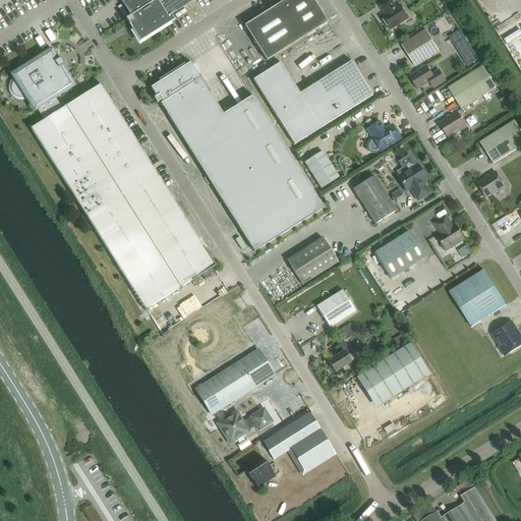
[(125,19),(139,43),(174,20),(171,15),(190,4),(195,0),(119,0),(130,16),(125,19)]
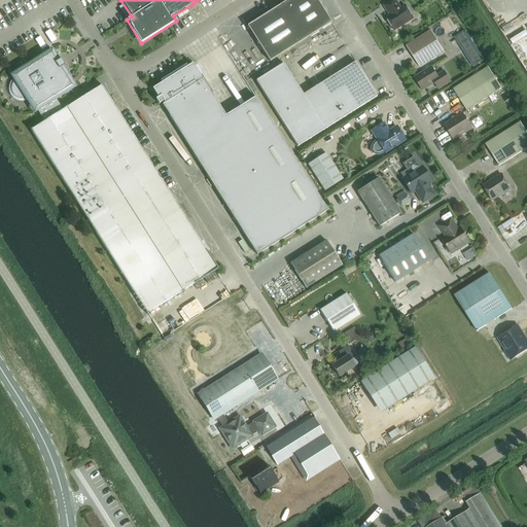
[(330,24),(315,0),(289,0),(247,27),(270,62),(330,24)]
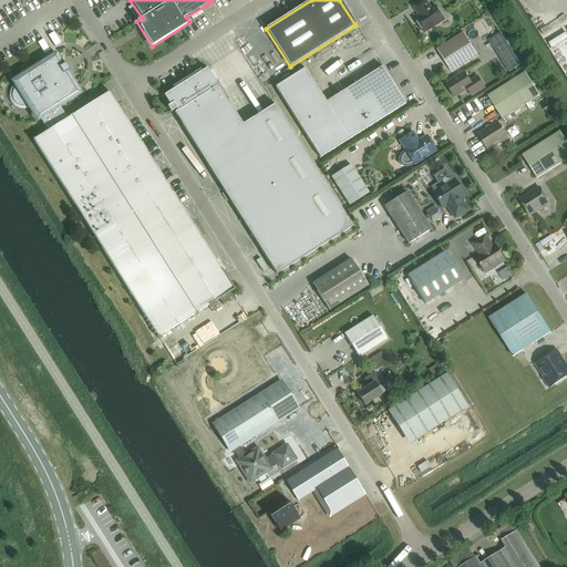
[(424,0),(423,0),(413,7),(420,17),(415,19),(424,33),(444,20),(435,7),(431,9),(424,0)]
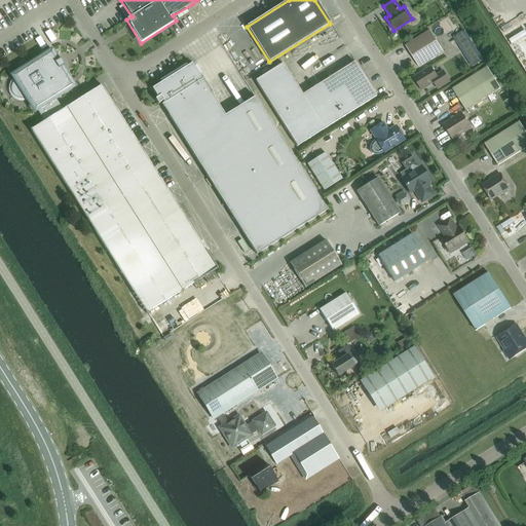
[(338,28),(345,24),(339,13),(331,19),(338,28)]
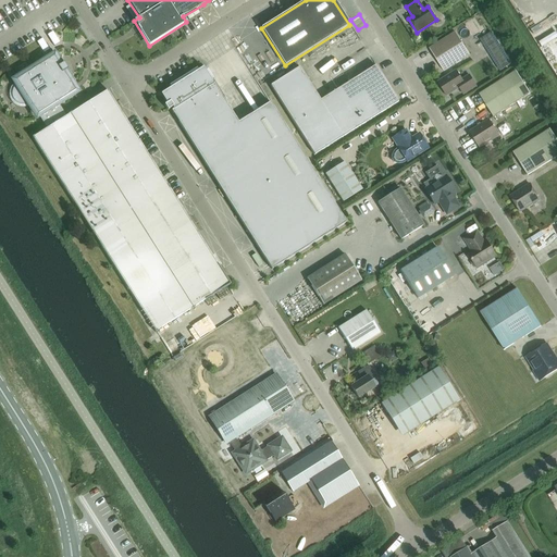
[(489,52),(499,47),(491,29),(480,35),(489,52)]
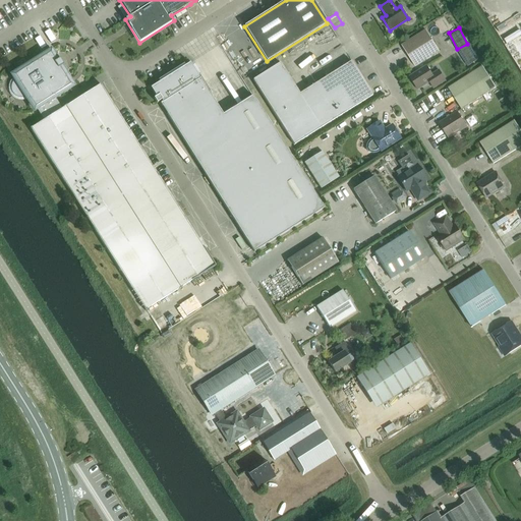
[(415,67),(440,52),(426,31),(402,46),(415,67)]
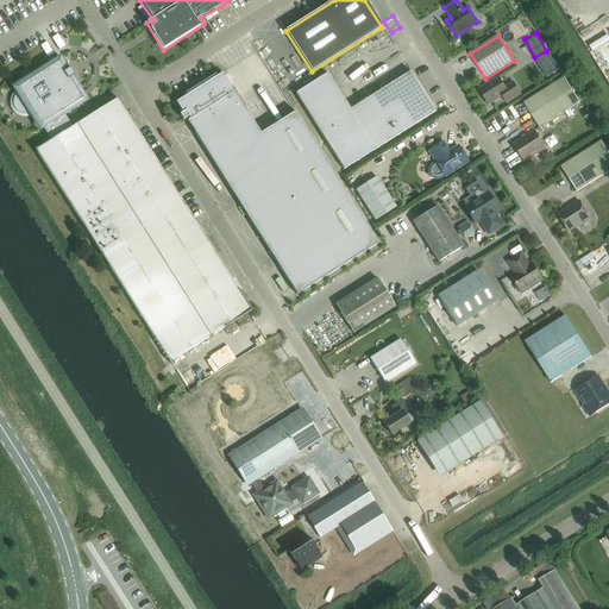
[(258,52),(245,57),(249,68),(262,63),(258,52)]
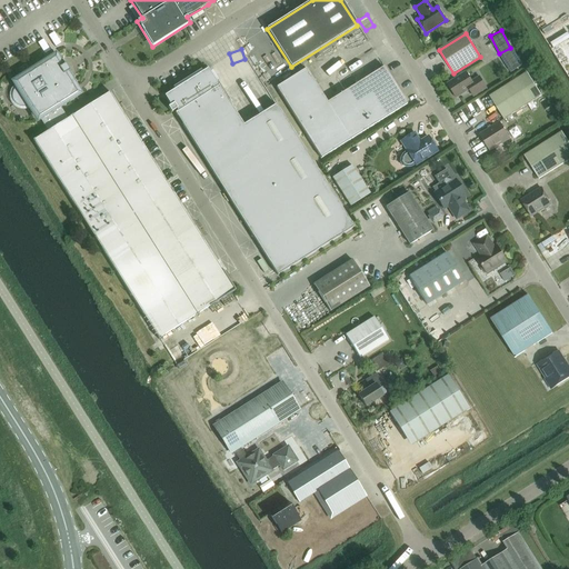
[(426,57),(428,63),(437,59),(435,53),(426,57)]
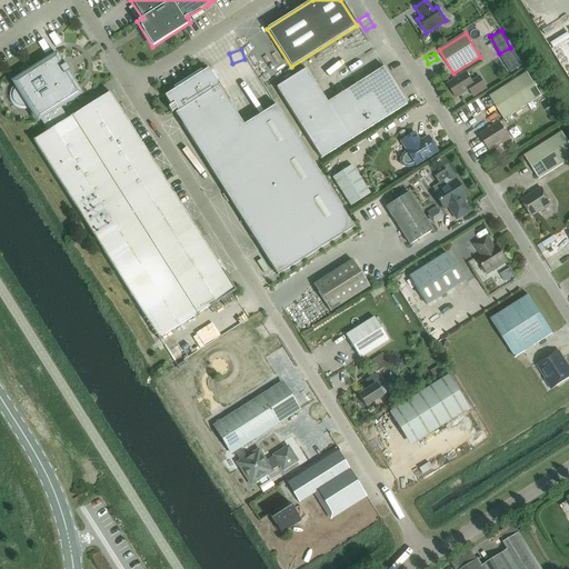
[(79,93),(71,82),(67,73),(69,72),(65,65),(62,67),(56,56),(15,82),(17,87),(15,89),(13,91),(12,93),(12,97),(12,100),(13,102),(16,105),(18,107),(20,108),(23,108),(26,108),(29,106),(38,120),(40,119),(48,131),(32,141),(158,340),(236,291),(109,92),(67,119),(59,107),(79,93)]
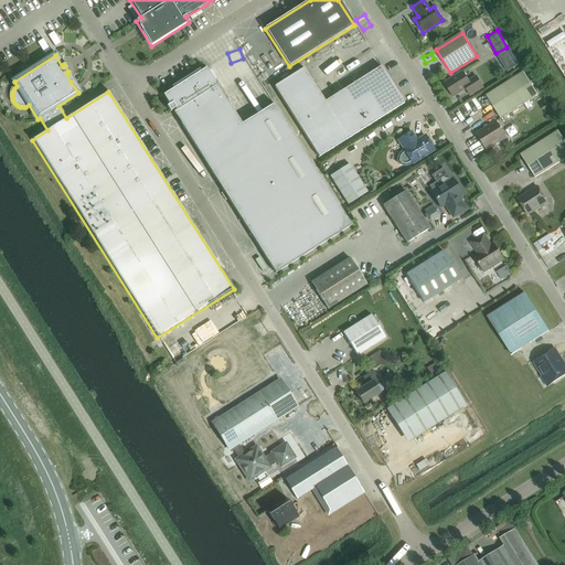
[(404,104),(381,66),(324,102),(304,68),(274,87),(319,158),(404,104)]
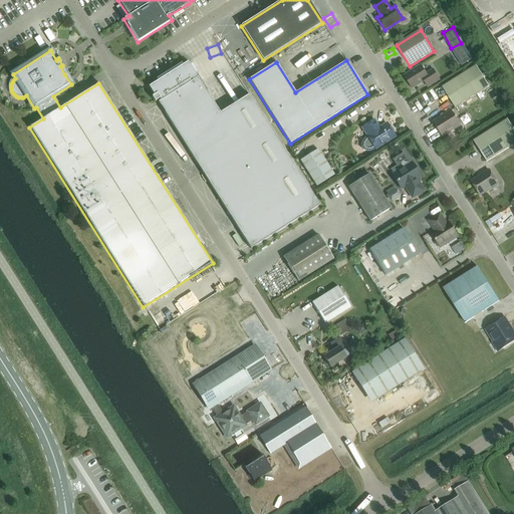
[(188,62),(149,87),(154,96),(152,97),(155,102),(159,99),(160,101),(158,102),(251,249),(319,206),(249,94),(220,113),(188,62)]
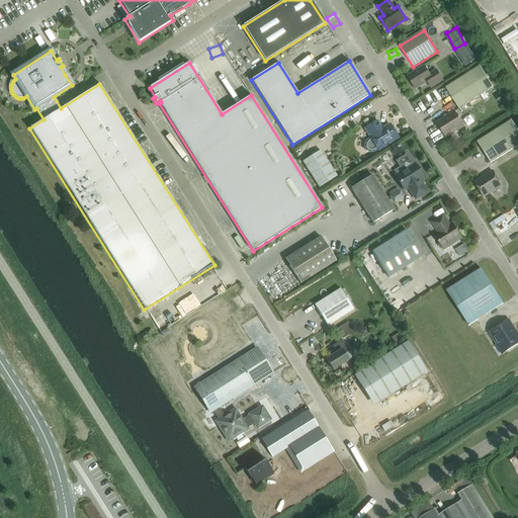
[(424,66),(407,77),(415,90),(427,82),(431,88),(443,81),(436,70),(430,75),(424,66)]
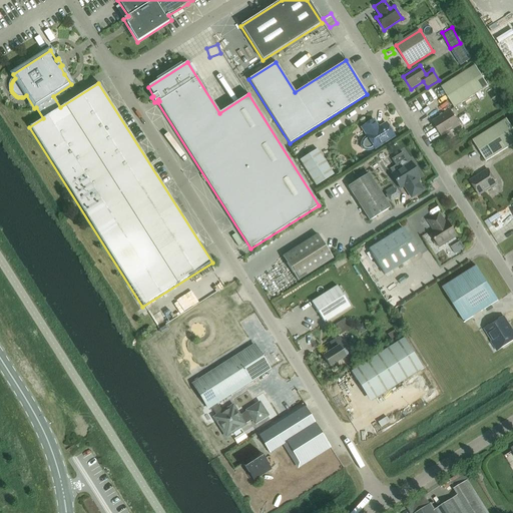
[(441,87),(454,108),(488,86),(475,66),(441,87)]
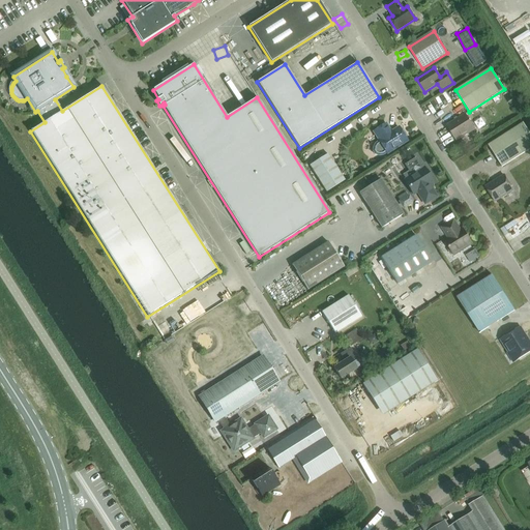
[(425,118),(439,110),(432,99),(418,108),(425,118)]
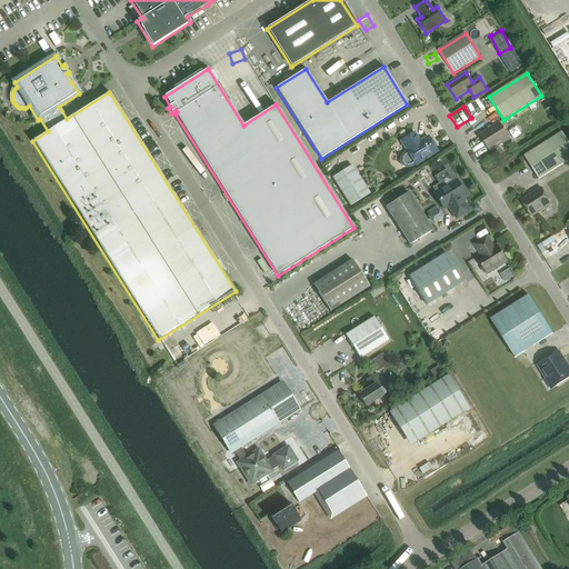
[(479,135),(490,151),(510,139),(499,122),(479,135)]
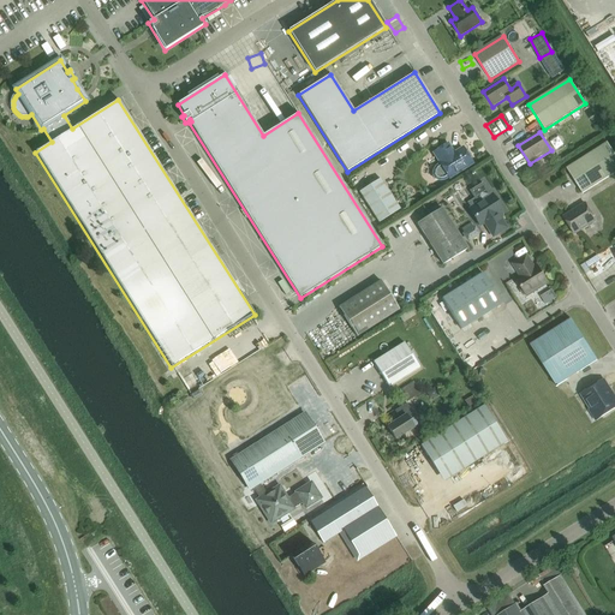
[(567,169),(583,193),(614,172),(614,155),(608,143),(567,169)]
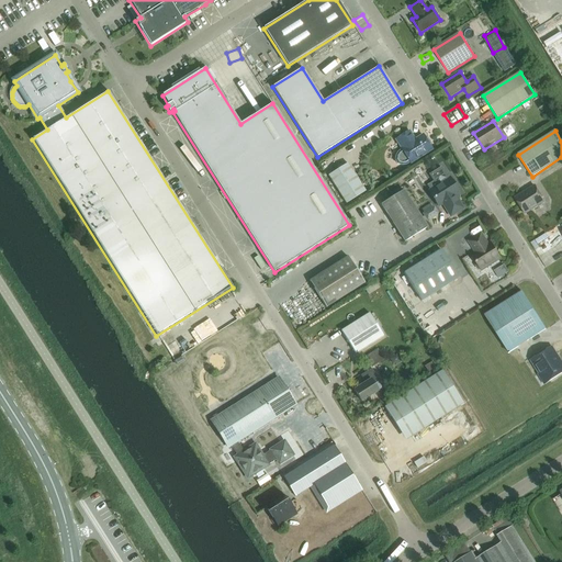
[(406,166),(409,164),(431,149),(423,136),(414,141),(408,132),(396,139),(402,149),(397,152),(395,156),(394,160),(397,165),(402,166),(406,166)]
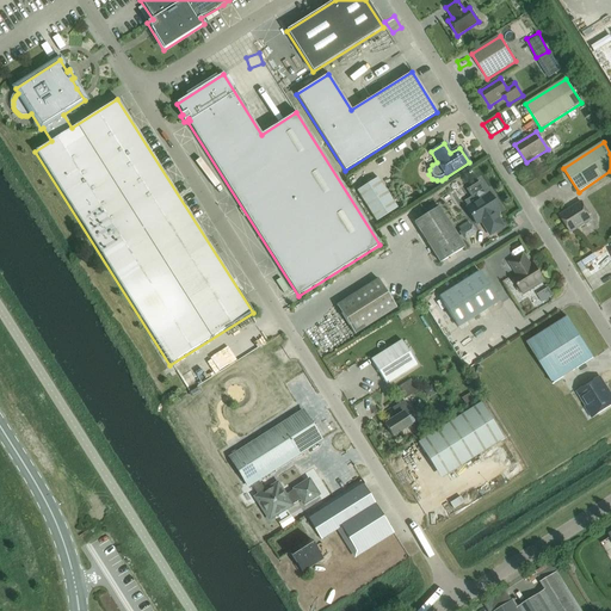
[(377,178),(357,191),(376,222),(396,209),(377,178)]
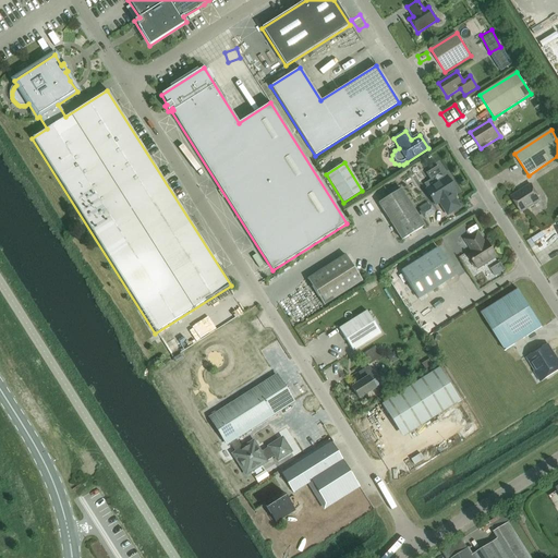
[(504,170),(508,182),(516,180),(511,168),(504,170)]
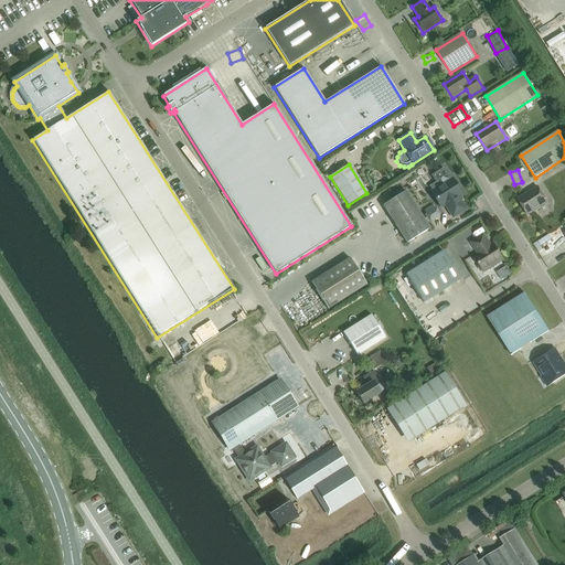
[(433,191),(430,193),(440,208),(445,205),(452,217),(465,210),(457,196),(461,194),(451,179),(440,187),(438,184),(437,183),(434,183),(433,184),(430,187),(432,190),(433,191)]
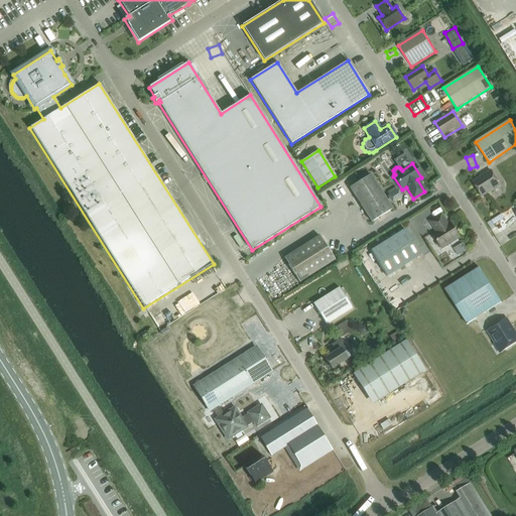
[(473,182),(482,198),(500,185),(491,170),(473,182)]
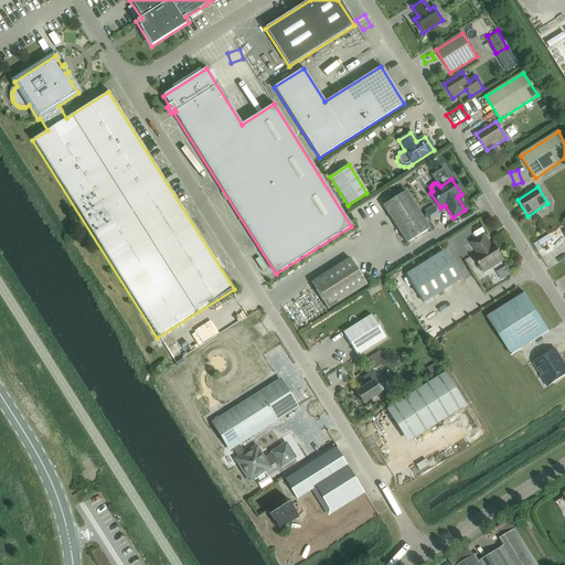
[(383,206),(406,244),(429,230),(405,192),(383,206)]
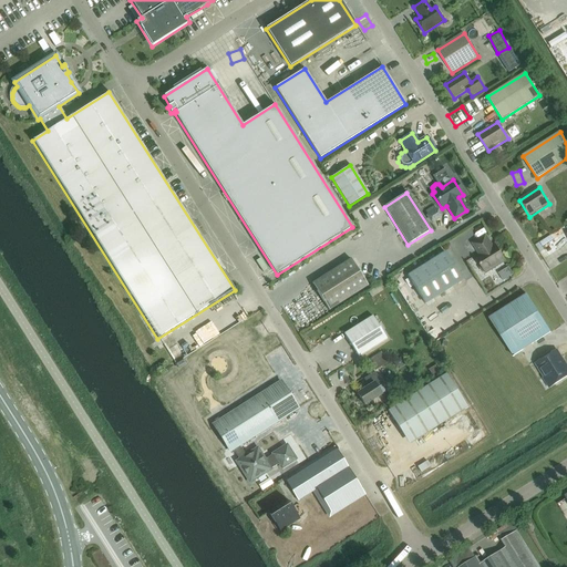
[(433,224),(441,218),(441,217),(442,216),(437,208),(435,209),(433,206),(423,213),(430,223),(432,223),(433,224)]
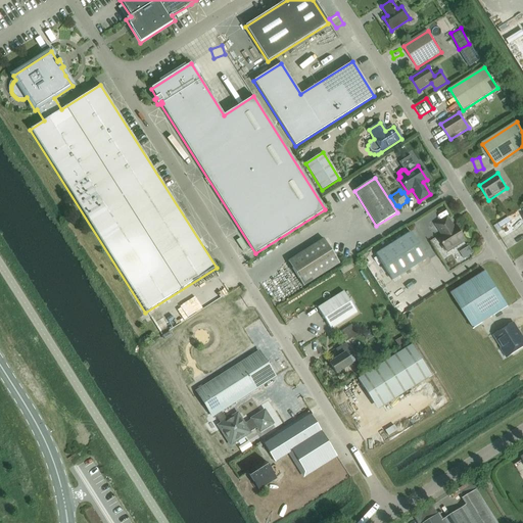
[(319,218),(322,223),(330,218),(327,214),(319,218)]
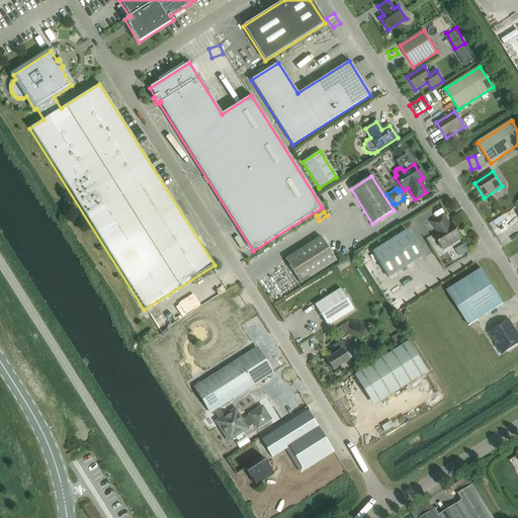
[(443,250),(450,245),(452,246),(456,244),(455,242),(461,238),(452,225),(450,226),(443,216),(432,223),(439,234),(435,236),(443,250)]
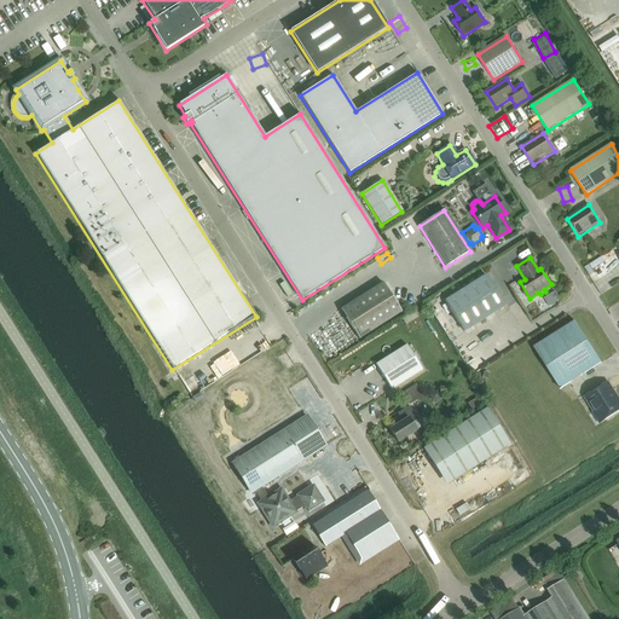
[(485,276),(445,301),(464,333),(504,306),(485,276)]
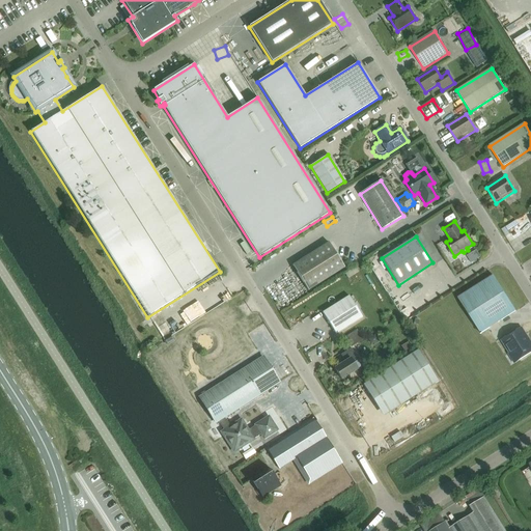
[(328,243),(292,267),(308,291),(344,268),(328,243)]
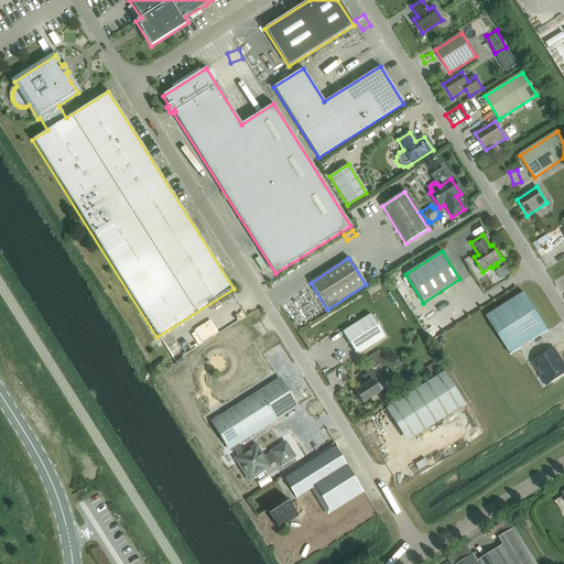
[(238,271),(230,273),(236,289),(243,285),(238,271)]
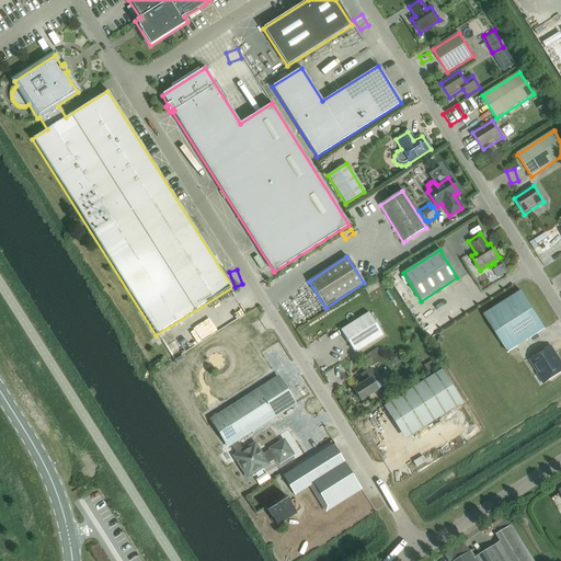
[(507,353),(545,329),(521,292),(483,316),(507,353)]
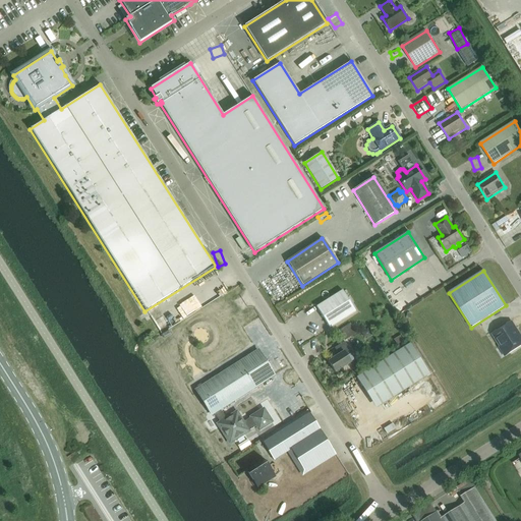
[(341,290),(315,307),(329,329),(355,311),(341,290)]
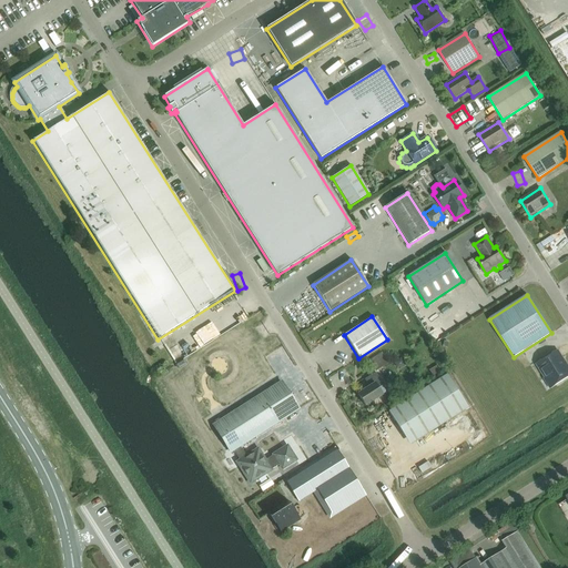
[(213,326),(215,332),(229,326),(225,321),(213,326)]
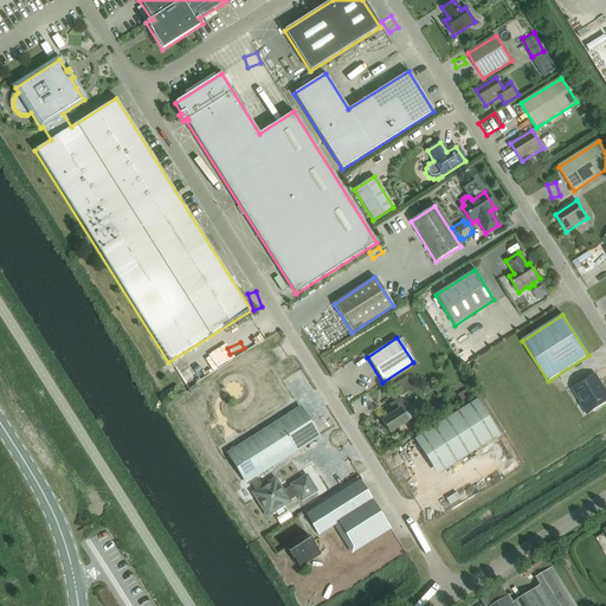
[(410,376),(395,384),(400,394),(414,387),(410,376)]
